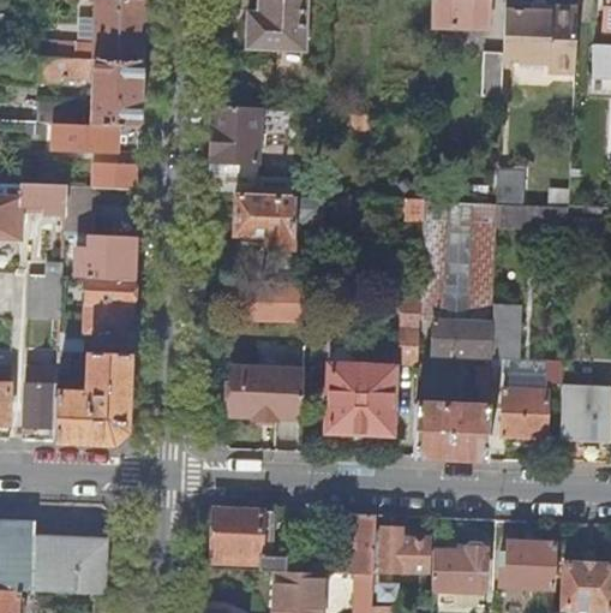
[(57,42),(57,57),(141,60),(144,0),(93,0),(91,43),(57,42)]
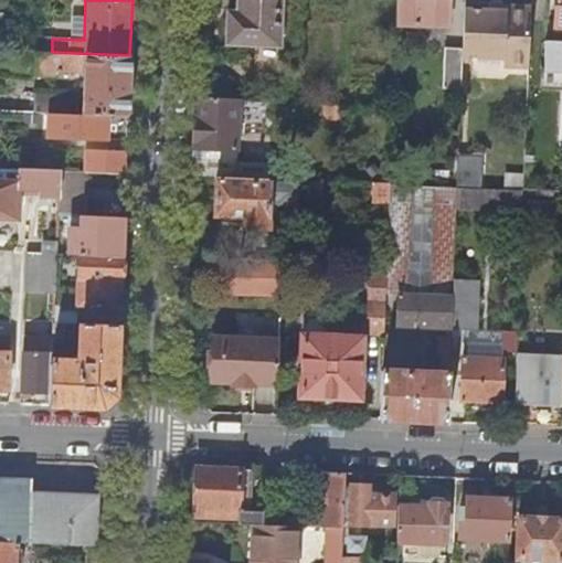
[(224,38),(230,43),(231,45),(278,48),(279,0),(236,0),(236,12),(231,12),(231,16),(225,20),(222,24),(222,31),(224,38)]
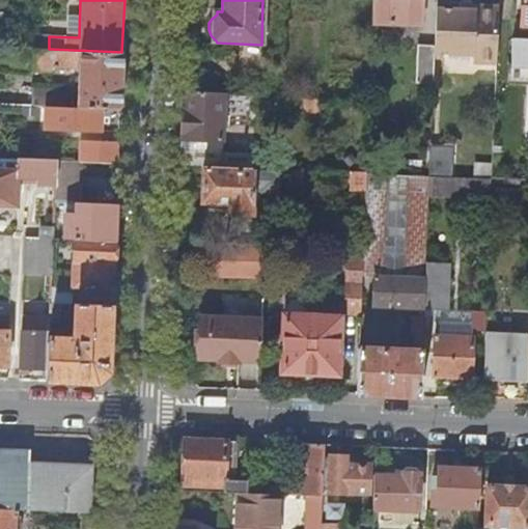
[(371,0),(371,22),(420,25),(421,0),(371,0)]
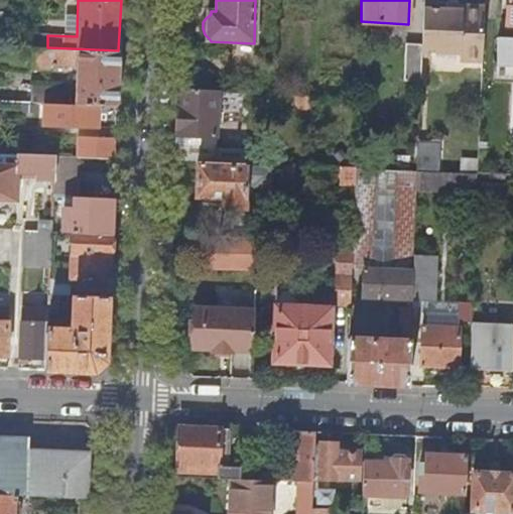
[(506,0),(506,24),(512,23),(512,38),(497,38),(497,67),(512,67),(512,0),(506,0)]
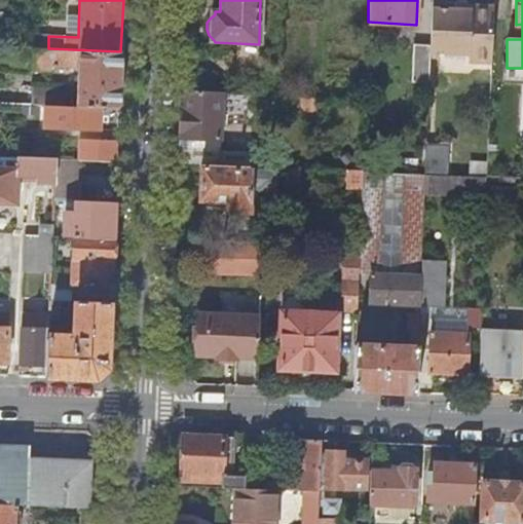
[(454,5),(431,4),(428,45),(428,53),(467,54),(467,58),(472,63),(490,63),(492,7),(465,6),(461,10),(454,10),(454,5)]
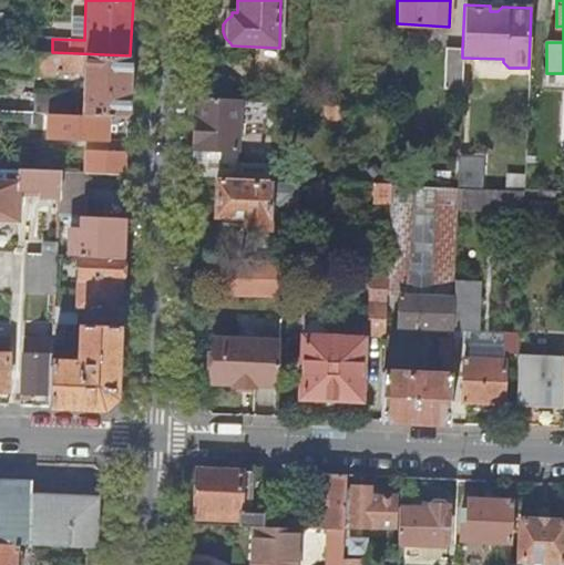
[(443,89),(461,90),(462,58),(462,49),(445,48),(443,89)]
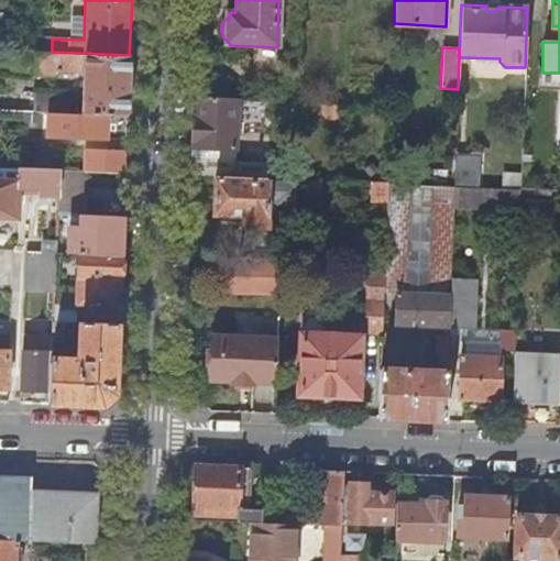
[(83,74),(80,111),(105,112),(127,113),(129,55),(52,52),(40,52),(39,74),(53,74),(57,69),(78,70),(83,74)]
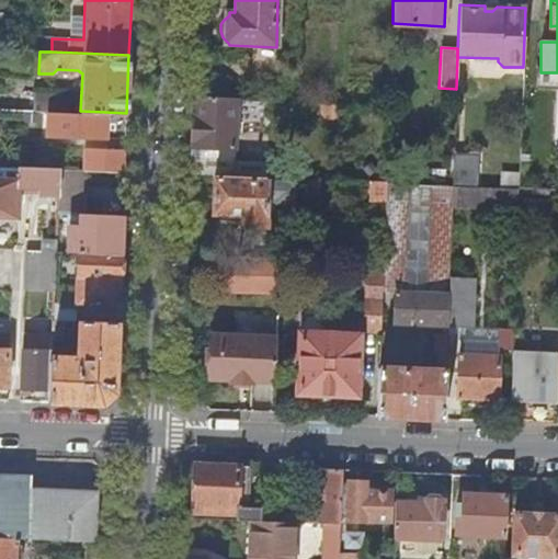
[(19,91),(18,109),(32,109),(32,92),(19,91)]
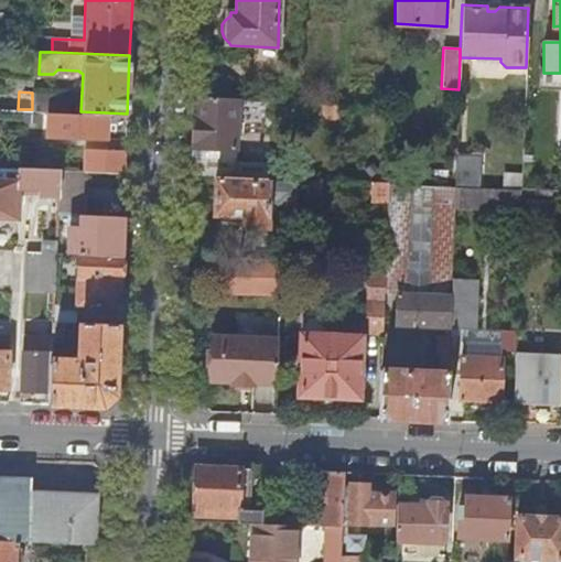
[(32,93),(32,109),(45,110),(46,93),(32,93)]
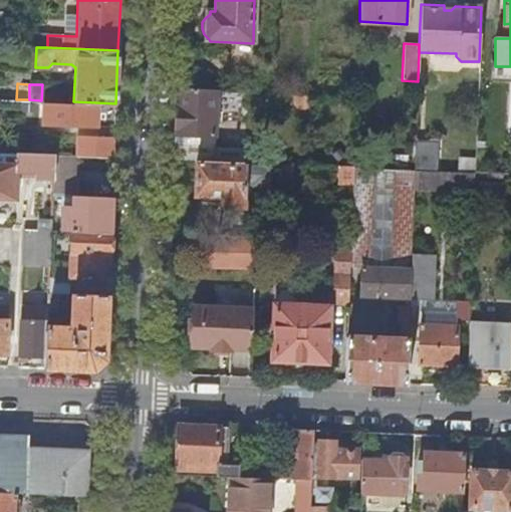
[(41,100),(55,100),(61,101),(61,85),(42,84),(41,100)]
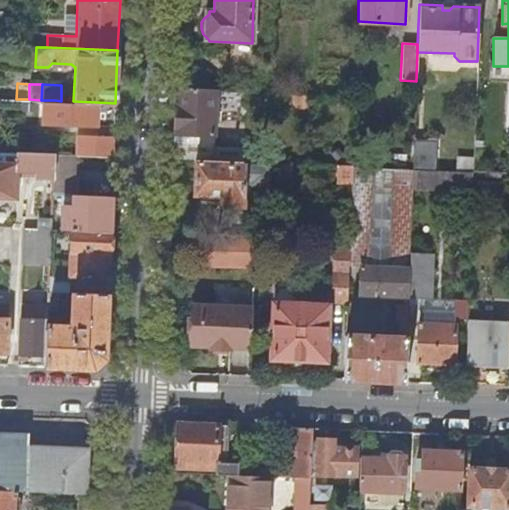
[(214,136),(216,91),(175,90),(174,134),(214,136)]
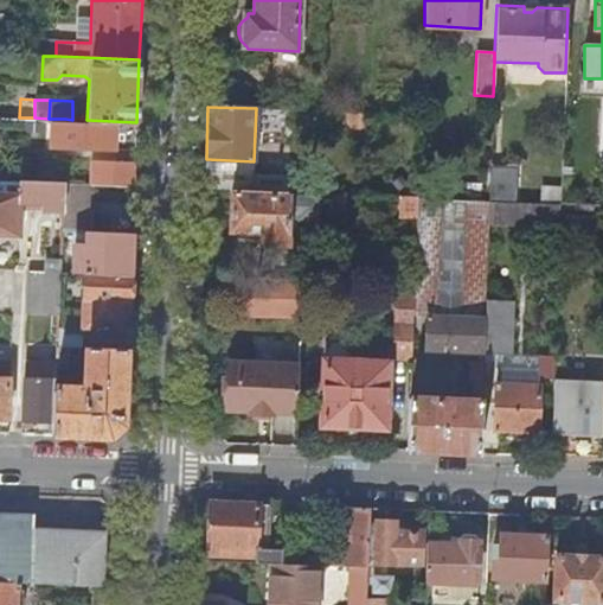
[(87,120),(72,120),(65,119),(65,144),(111,145),(113,121),(87,120)]
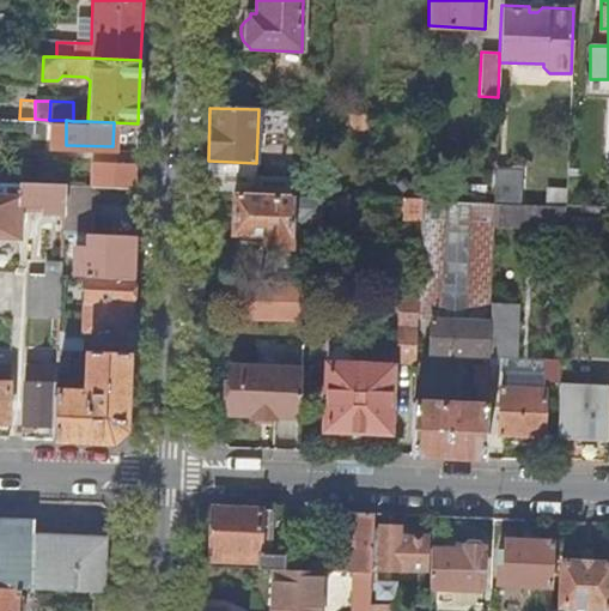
[(107,164),(105,186),(135,187),(136,165),(107,164)]
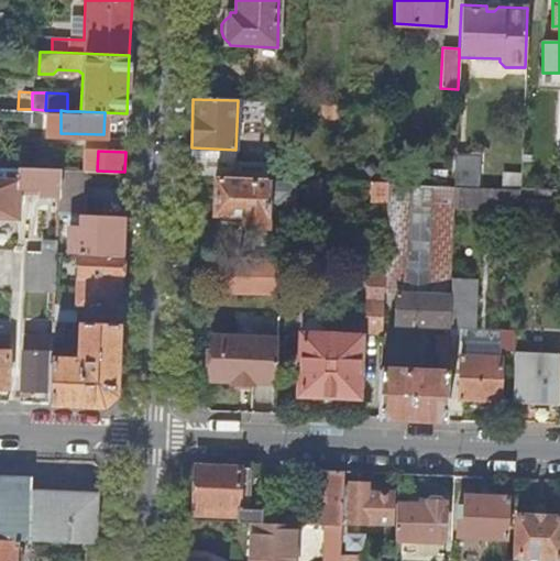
[(478,156),(454,155),(453,187),(476,188),(478,156)]
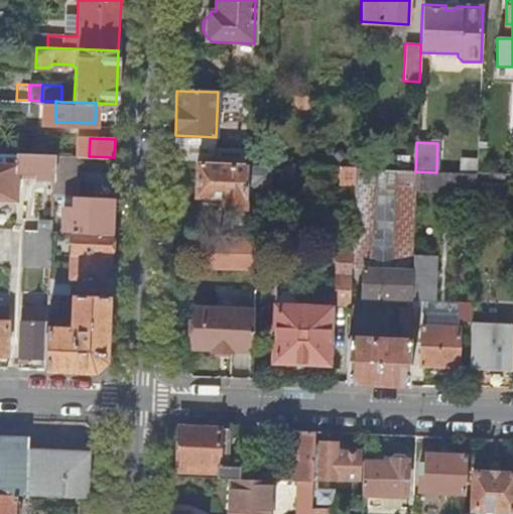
[(217,149),(216,163),(244,165),(245,150),(217,149)]
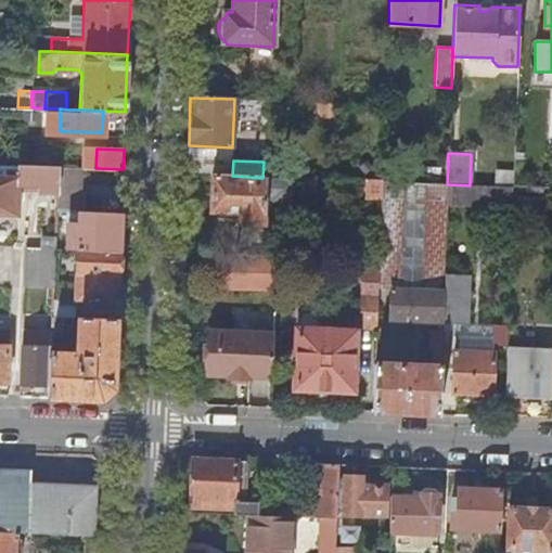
[(0,213),(16,214),(17,190),(56,191),(58,166),(4,164),(3,175),(0,175),(0,213)]
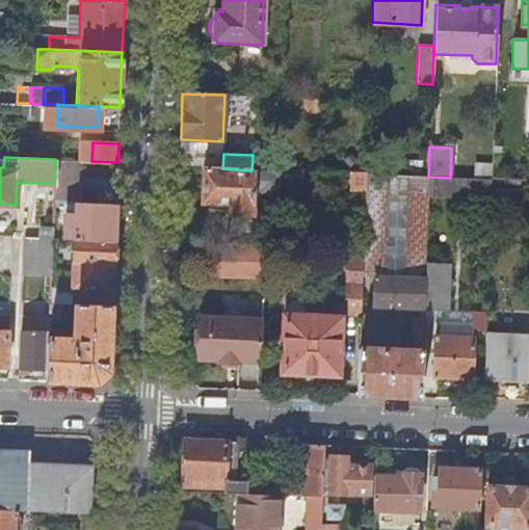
[(55,159),(54,183),(53,201),(76,202),(80,202),(82,160),(55,159)]
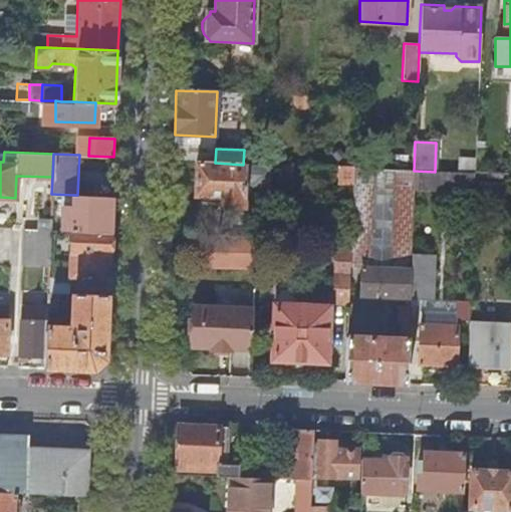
[(475,173),(475,159),(458,158),(458,173),(475,173)]
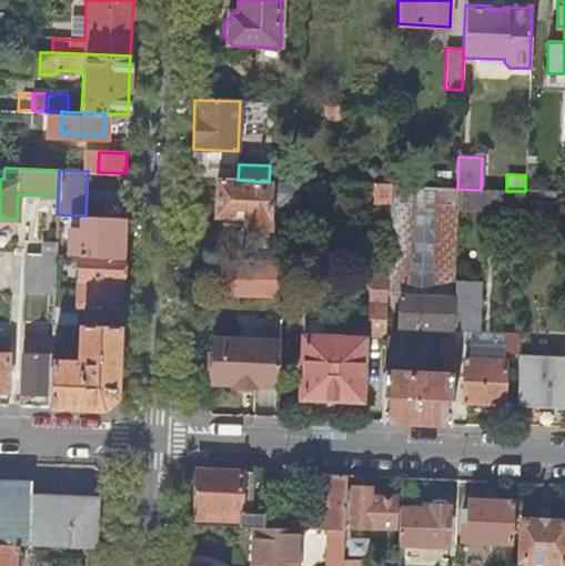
[(238,180),(217,180),(214,218),(218,218),(218,224),(248,225),(248,226),(268,228),(268,205),(271,205),(271,202),(278,203),(278,206),(299,206),(300,183),(269,182),(238,180)]
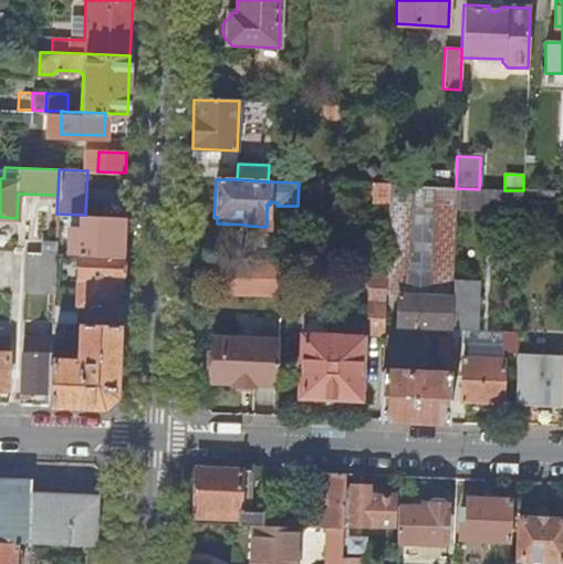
[(374,202),(388,204),(389,186),(374,185),(374,202)]
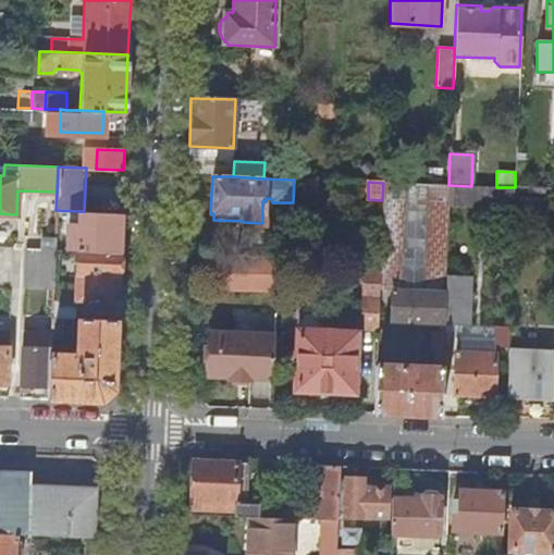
[(383,183),(382,200),(380,272),(379,290),(392,290),(390,322),(443,324),(445,276),(447,205),(448,185),(383,183)]
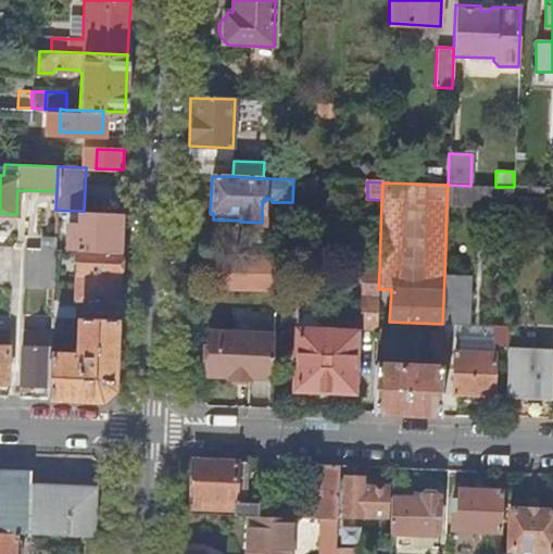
[(470,186),(448,185),(447,204),(513,206),(514,187),(495,187),(470,186)]
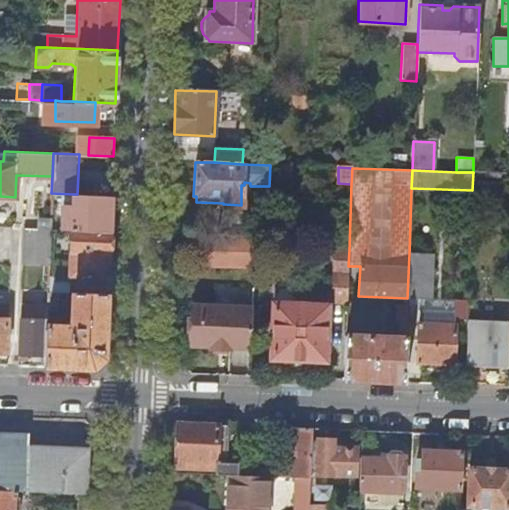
[(507,196),(508,174),(478,173),(477,195),(507,196)]
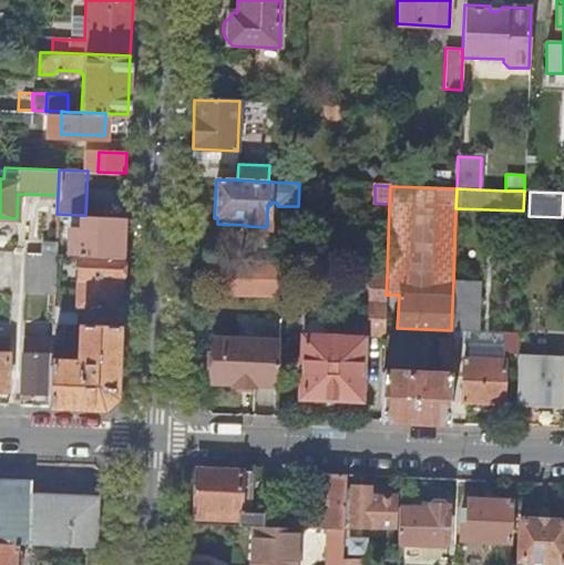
[(69,226),(68,254),(79,254),(122,256),(123,217),(85,215),(81,215),(80,226),(69,226)]
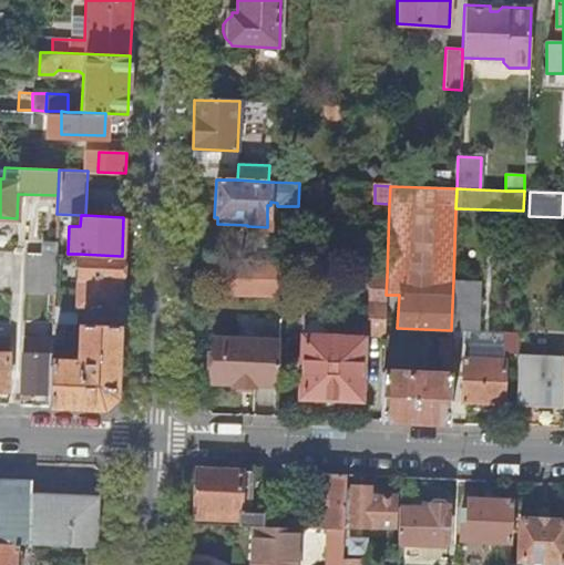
[(27,293),(53,294),(55,253),(28,252),(27,293)]
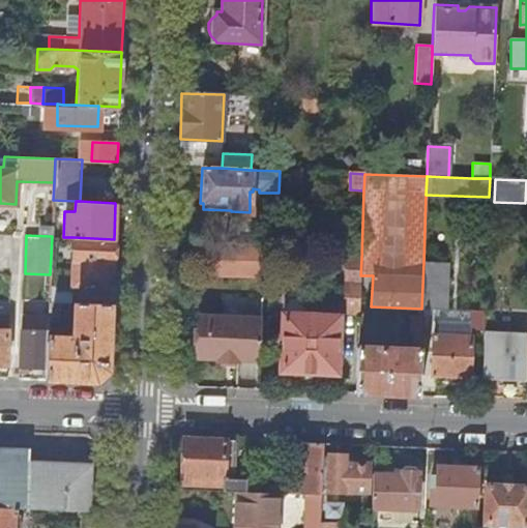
[(112,287),(114,239),(74,237),(71,286),(112,287)]
